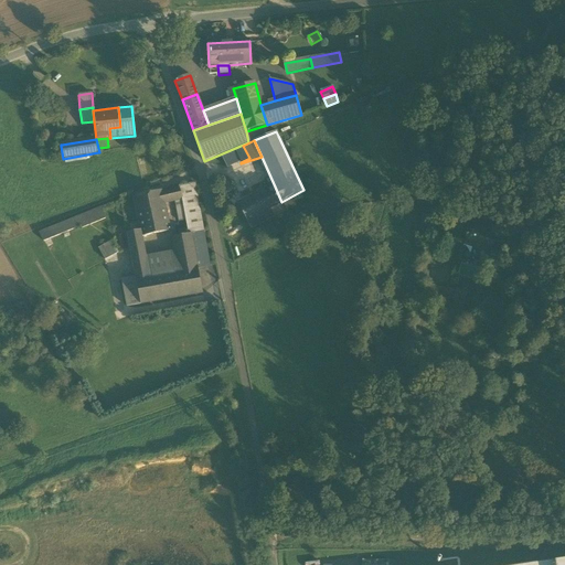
[(227,168),(241,162),(249,158),(243,146),(221,156),(227,168)]
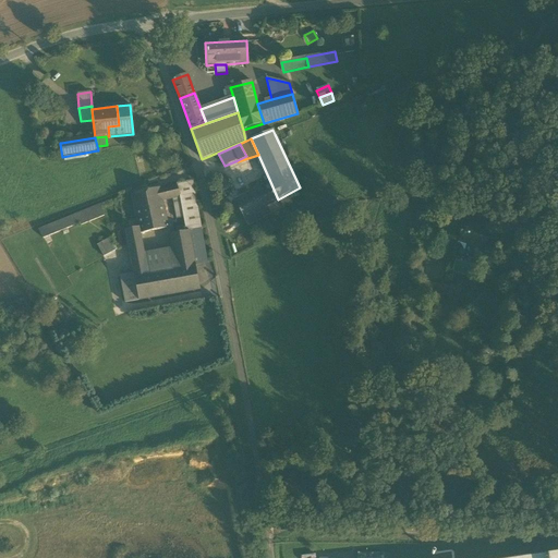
[(192,181),(178,184),(180,197),(181,206),(183,218),(185,228),(184,228),(184,232),(190,231),(201,229),(192,181)]
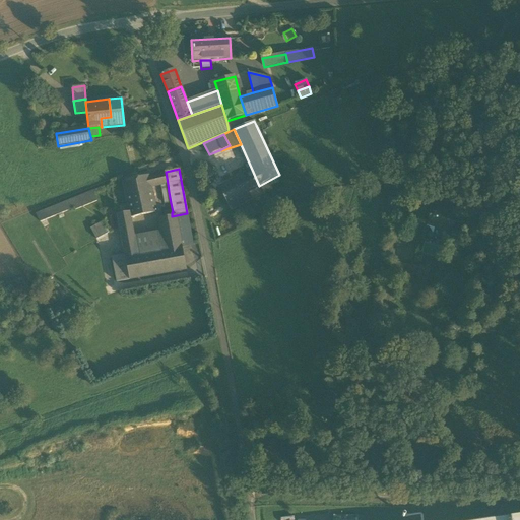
[(151,188),(160,185),(168,184),(166,172),(149,175),(151,188)]
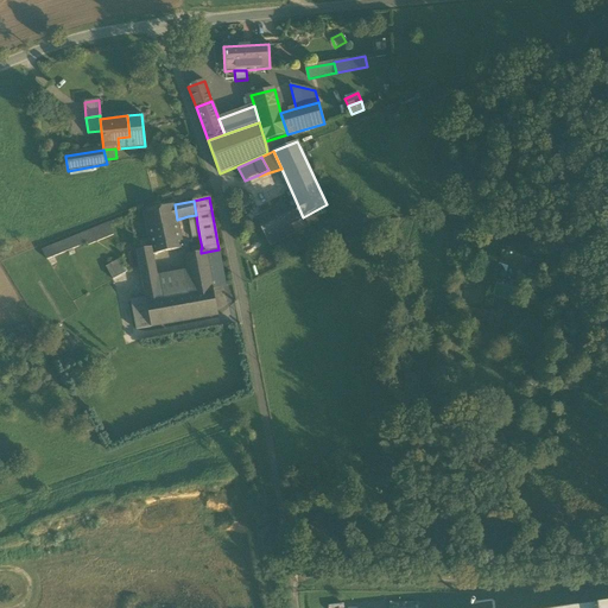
[(257,220),(271,246),(291,235),(287,226),(303,217),(296,201),(257,220)]
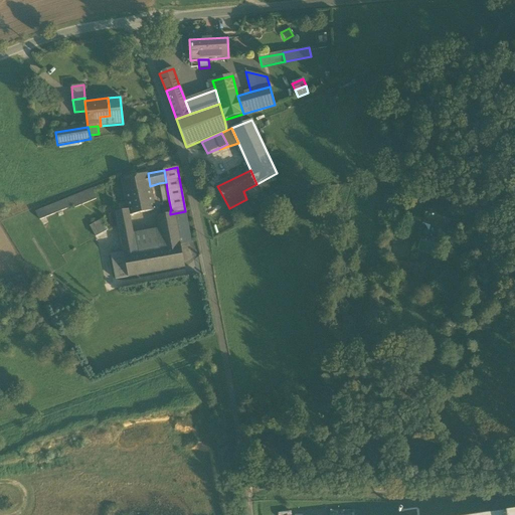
[(122,179),(127,207),(154,201),(150,186),(148,173),(122,179)]
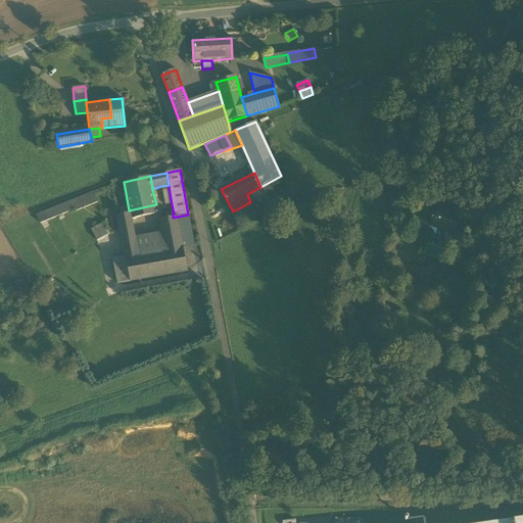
[(170,193),(169,185),(161,186),(163,194),(170,193)]
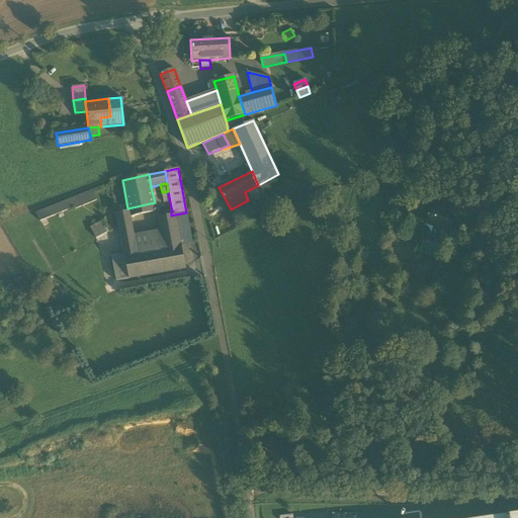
[(94,189),(71,199),(75,207),(98,198),(94,189)]
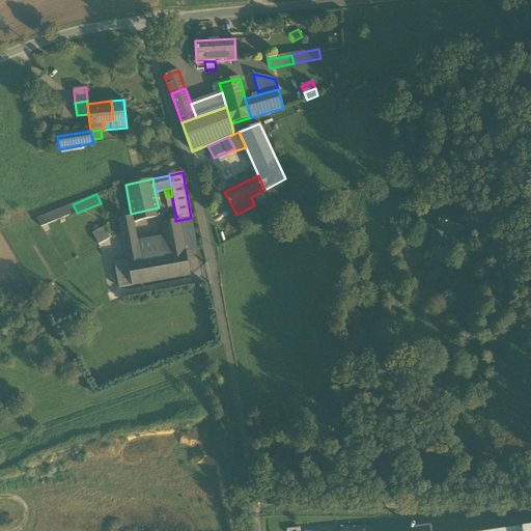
[(166,197),(168,208),(174,207),(172,196),(166,197)]
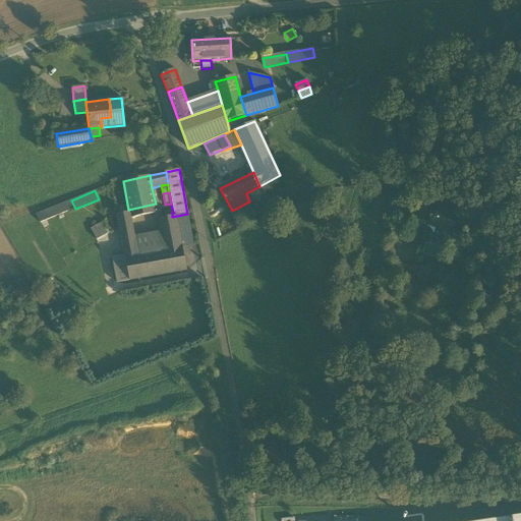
[(41,223),(75,209),(71,200),(36,215),(41,223)]
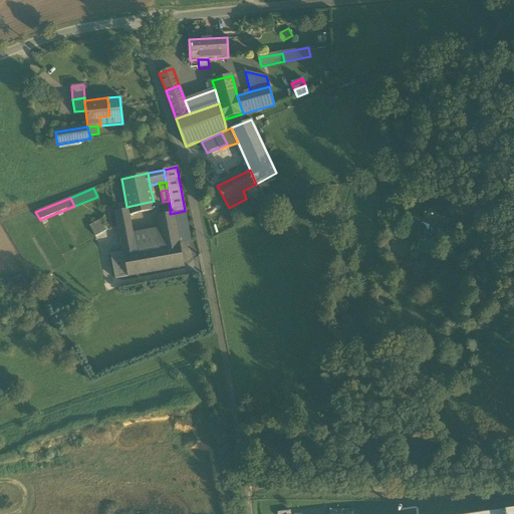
[(450,210),(461,213),(464,202),(453,199),(450,210)]
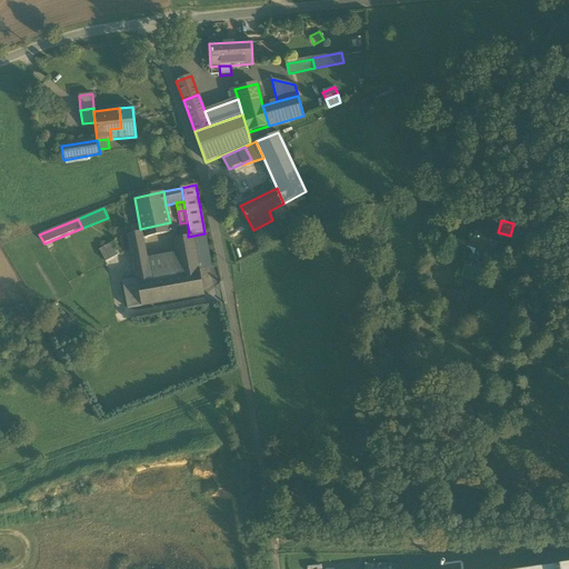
[(172,232),(170,222),(140,229),(141,232),(142,232),(143,239),(172,232)]
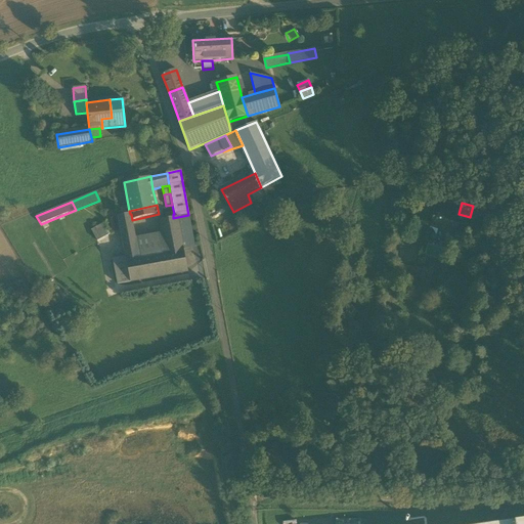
[(447,231),(464,237),(470,217),(459,214),(435,208),(429,227),(447,231)]
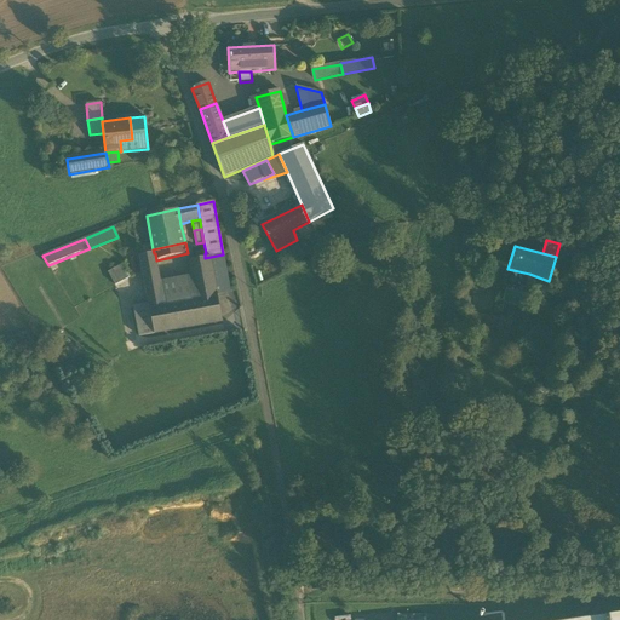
[(139,256),(143,274),(158,271),(158,267),(156,260),(155,253),(154,253),(139,256)]
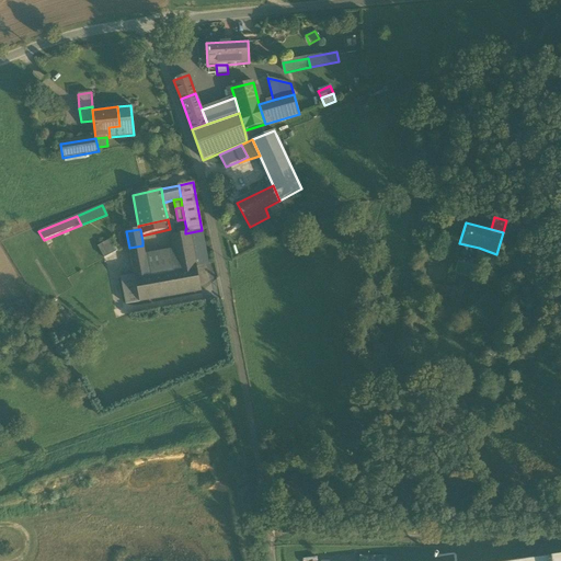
[(202,230),(191,232),(196,265),(196,266),(208,264),(202,230)]
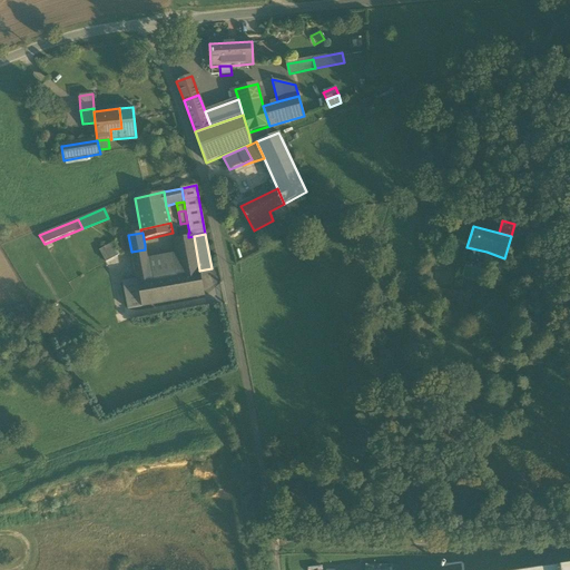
[(173,239),(176,254),(179,274),(199,269),(194,236),(188,237),(173,239)]
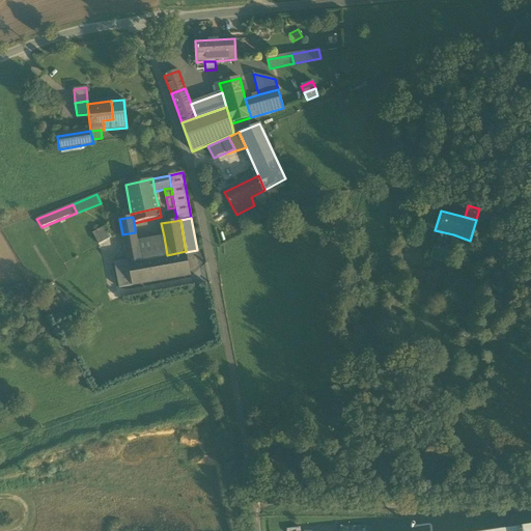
[(92,233),(99,245),(111,238),(105,227),(92,233)]
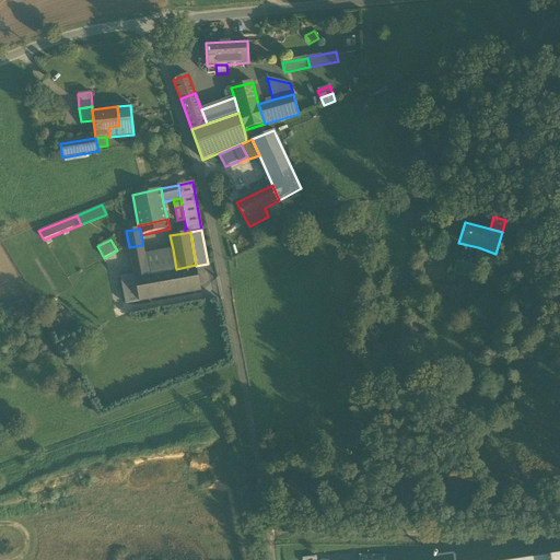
[(129,247),(130,257),(144,254),(142,245),(129,247)]
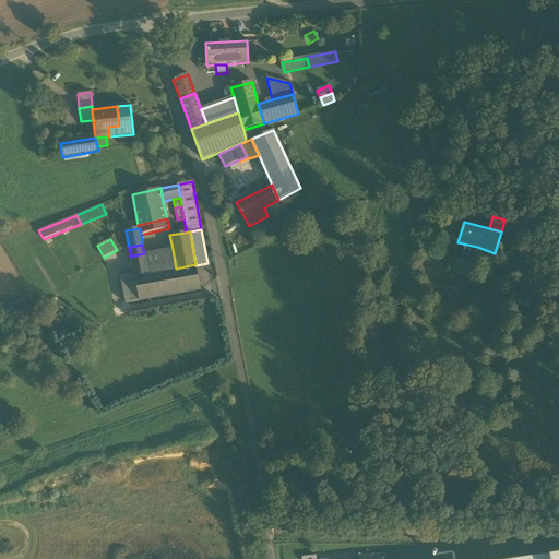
[(149,273),(176,269),(173,249),(144,253),(149,273)]
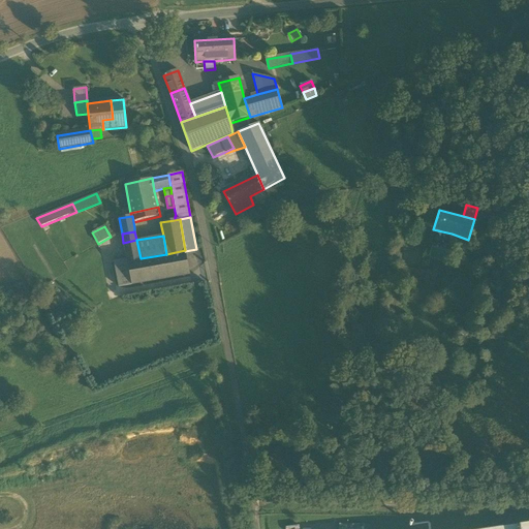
[(398,247),(411,250),(414,241),(401,237),(398,247)]
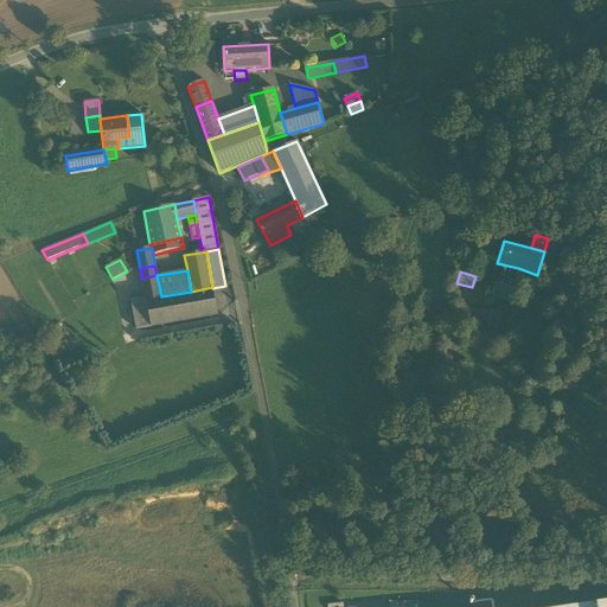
[(146,299),(161,296),(157,275),(141,279),(146,299)]
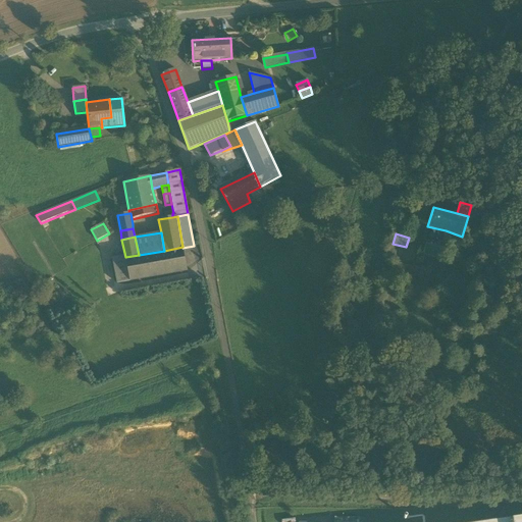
[(183,248),(183,247),(164,251),(139,255),(125,257),(129,281),(188,271),(183,248)]
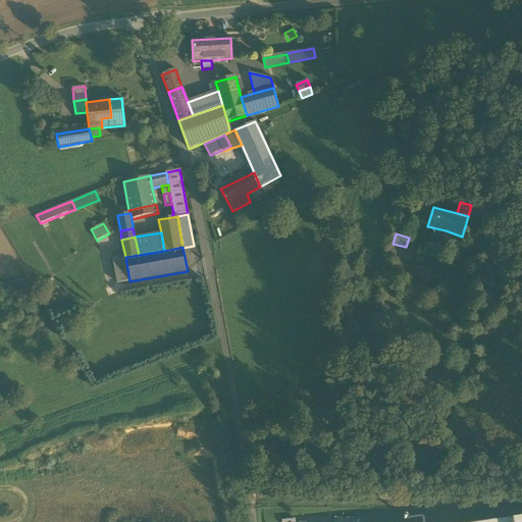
[(117,283),(129,281),(125,257),(112,259),(117,283)]
